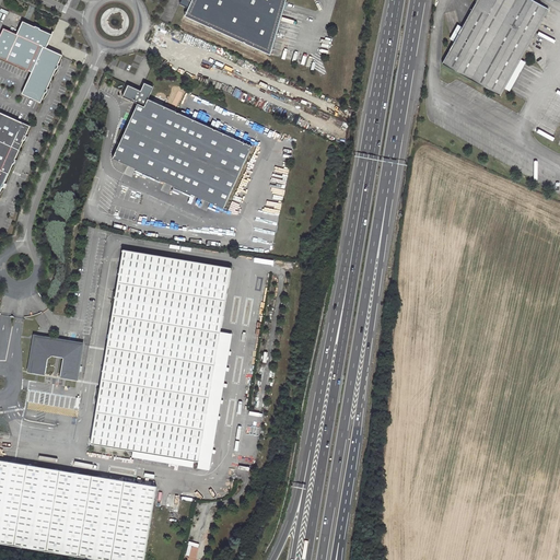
[(212,30),(243,44),(243,43),(245,44),(244,45),(266,55),(268,49),(270,50),(286,0),(182,0),(181,6),(189,9),(186,18),(211,30),(212,28),(213,28),(212,30)]
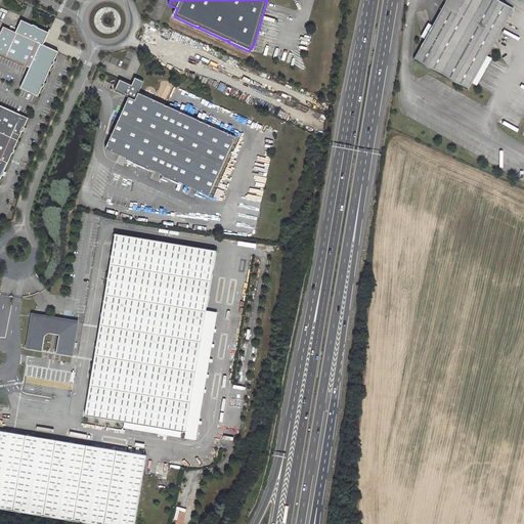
[(446,0),(446,2),(415,59),(468,89),(514,8),(498,0),(446,0)]
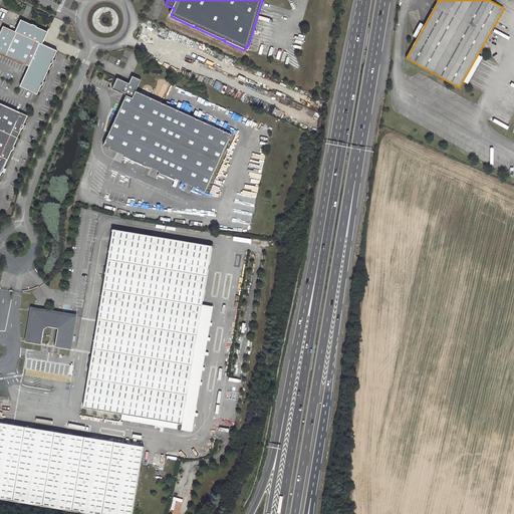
[(31,64),(42,43),(48,31),(37,26),(38,26),(33,23),(33,24),(22,19),(16,31),(4,25),(0,34),(0,51),(27,64),(28,63),(31,64)]
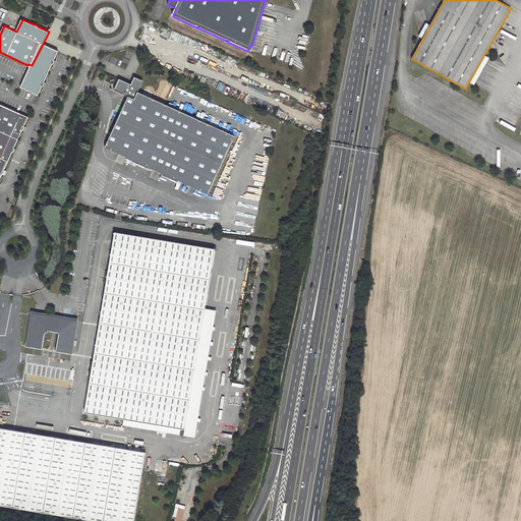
[(43,44),(32,65),(31,66),(21,88),(39,95),(43,87),(45,81),(53,64),(55,59),(58,53),(59,51),(43,44)]
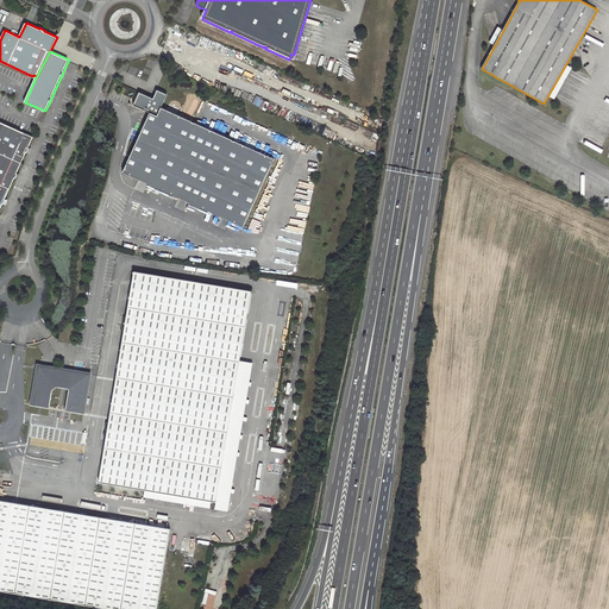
[(154,99),(139,92),(133,105),(150,113),(123,173),(243,226),(274,158),(234,140),(234,142),(232,140),(233,140),(194,123),(194,124),(193,123),(193,121),(162,107),(168,94),(157,90),(154,99)]
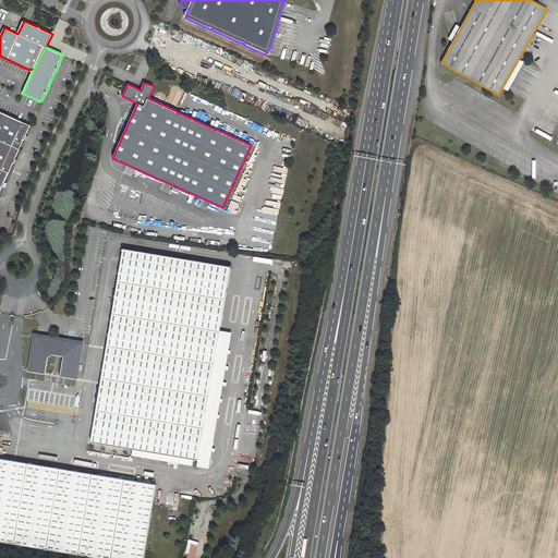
[(0,140),(20,149),(24,140),(26,134),(31,125),(0,111),(0,140)]
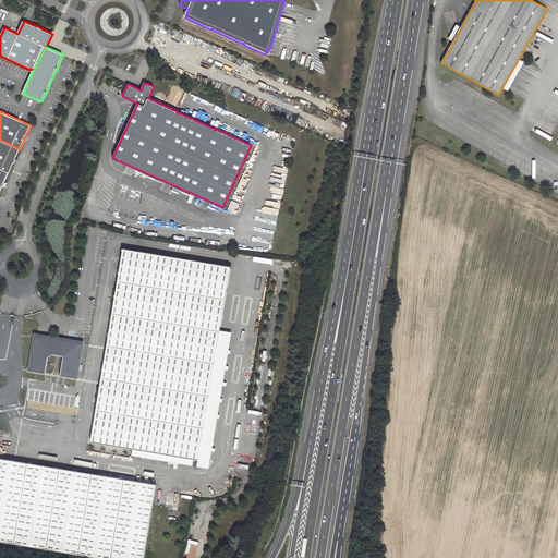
[(0,168),(9,172),(13,164),(15,158),(20,149),(0,140),(0,168)]
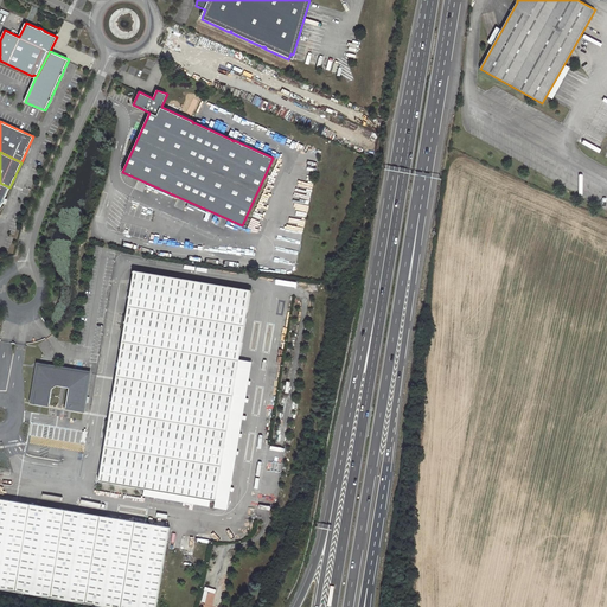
[(10,187),(0,183),(0,209),(2,203),(6,197),(10,187)]
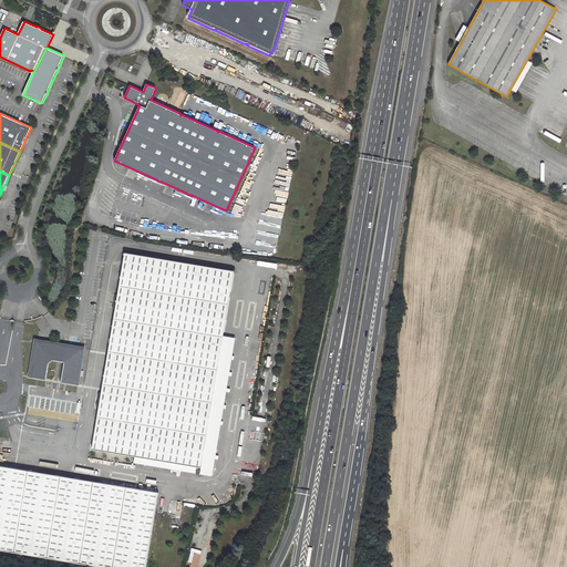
[(124,251),(91,447),(200,465),(233,269),(124,251)]
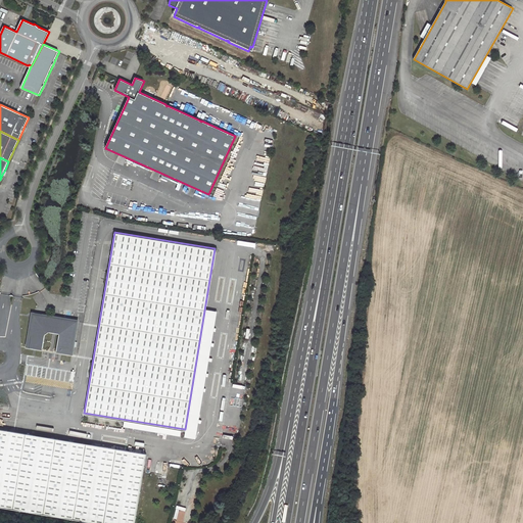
[(32,312),(26,345),(37,347),(43,315),(43,314),(32,312)]
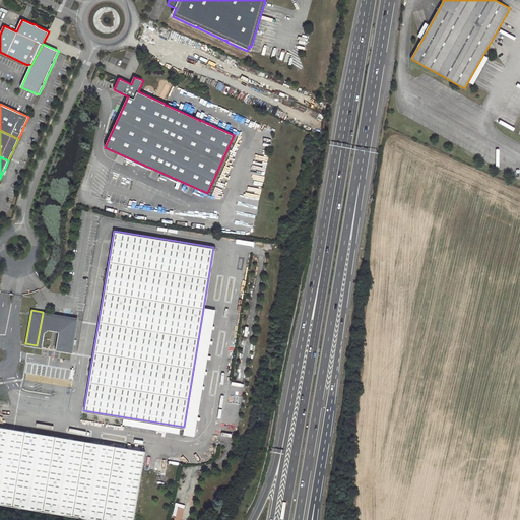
[(70,351),(75,318),(43,313),(37,345),(37,346),(41,346),(44,332),(48,329),(58,331),(55,349),(70,351)]
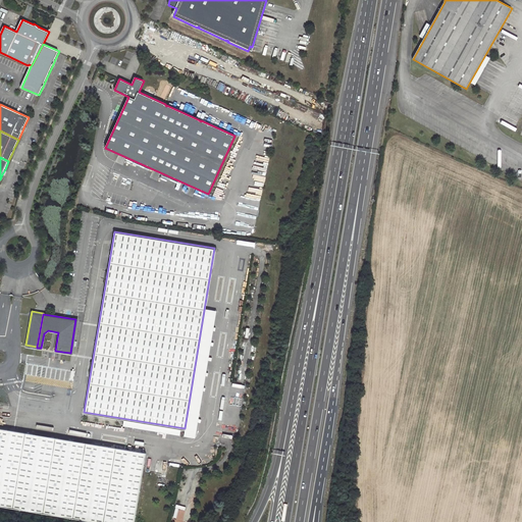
[(0,506),(98,521),(134,521),(145,452),(0,427),(0,506)]
